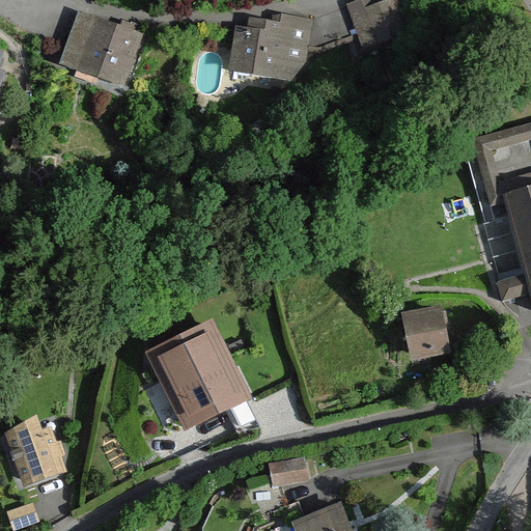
[(355,0),(356,27),(389,26),(388,0),(355,0)]
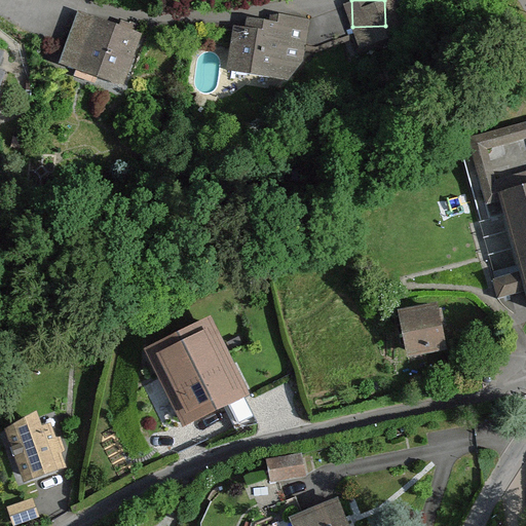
[(143,33),(77,10),(60,61),(125,83),(143,33)]
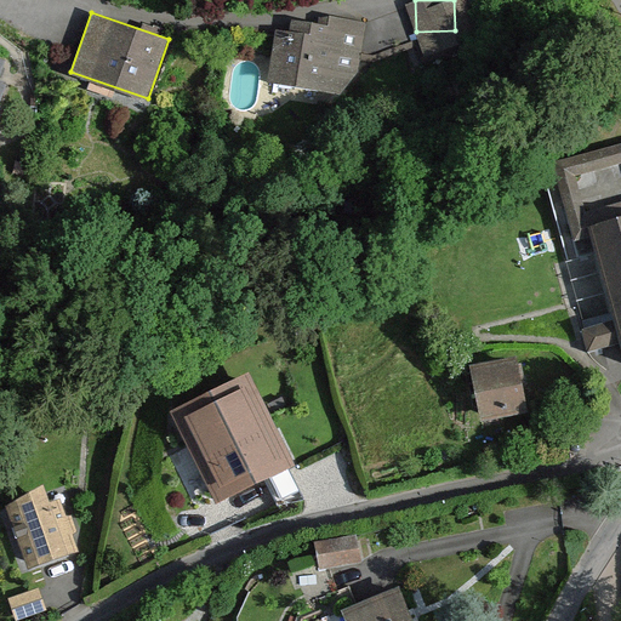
[(290,32),(275,29),(268,83),(360,93),(369,20),(329,15),(328,24),(292,20),(290,32)]
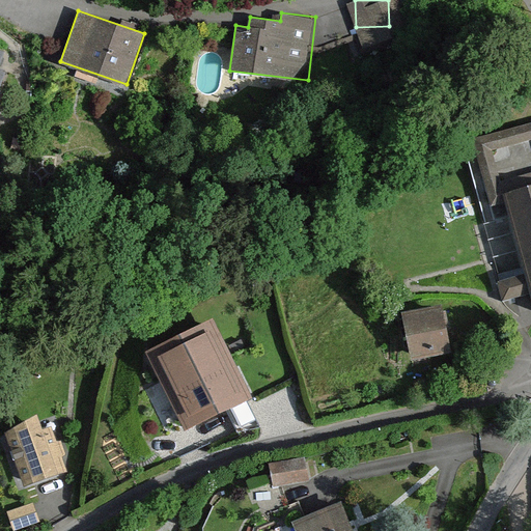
[(488,206),(499,203),(522,280),(499,286),(503,303),(527,296),(530,311),(530,122),(470,141),(488,206)]
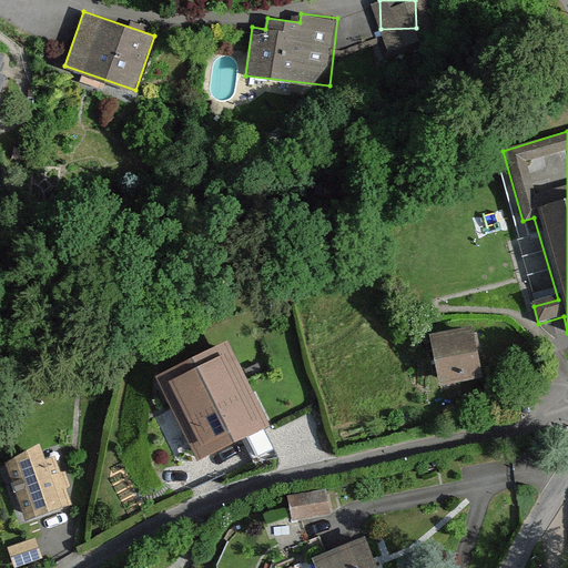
[(470,331),(426,338),(435,388),(478,381),(470,331)]
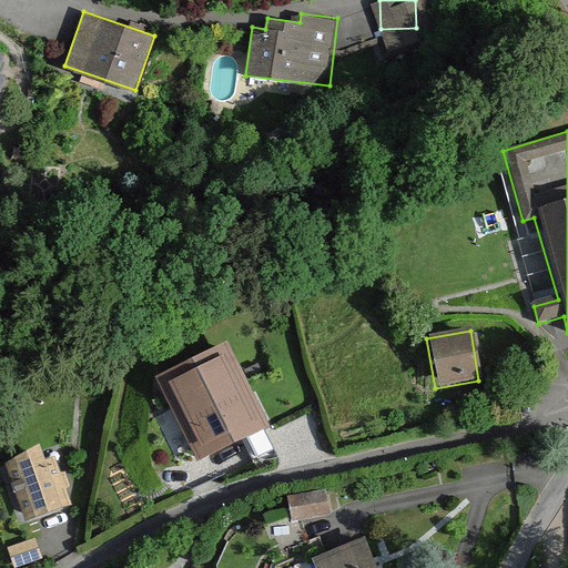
[(246,374),(196,397),(221,452),(271,428),(246,374)]
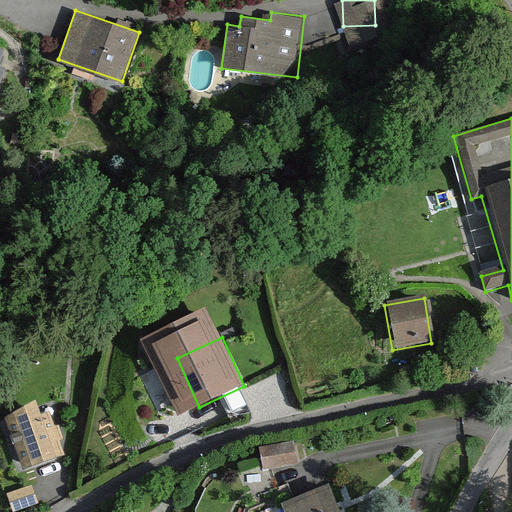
[(36,401),(0,414),(0,416),(21,471),(68,453),(52,412),(42,415),(36,401)]
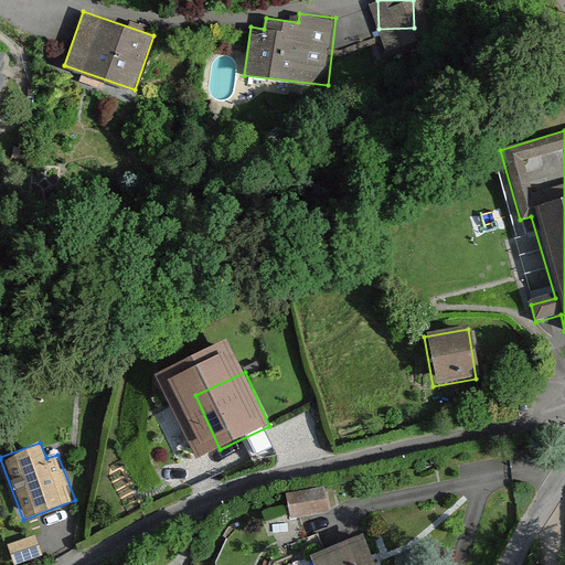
[(284,493),(289,518),(329,508),(323,483),(284,493)]
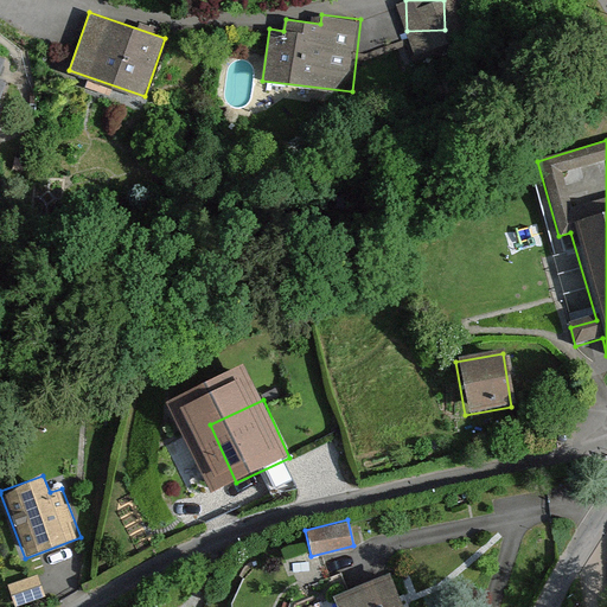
[(406,606),(391,570),(334,594),(338,606),(406,606)]
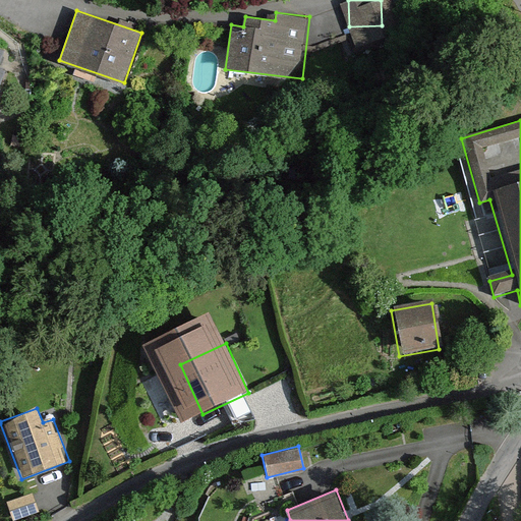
[(37,491),(8,501),(14,520),(20,520),(44,514),(37,491)]
